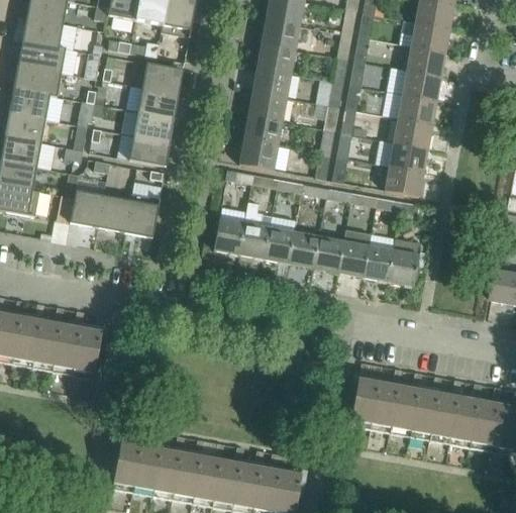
[(28,0),(26,16),(64,22),(68,0),(74,1),(69,0),(28,0)]
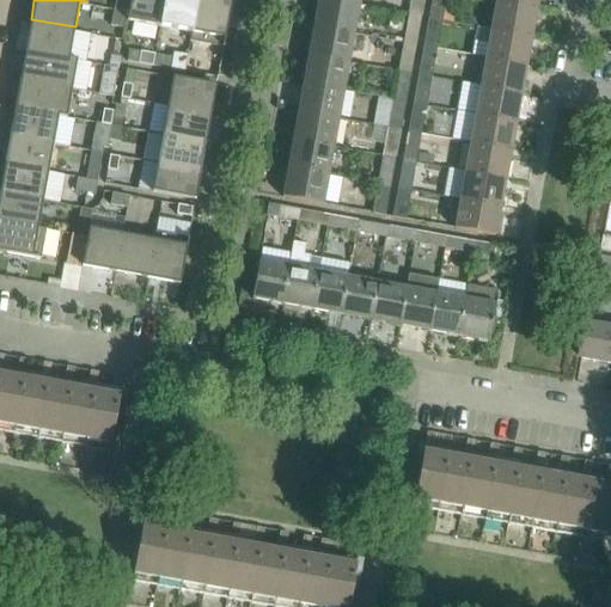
[(130,0),(129,8),(128,17),(162,23),(165,0),(130,0)]
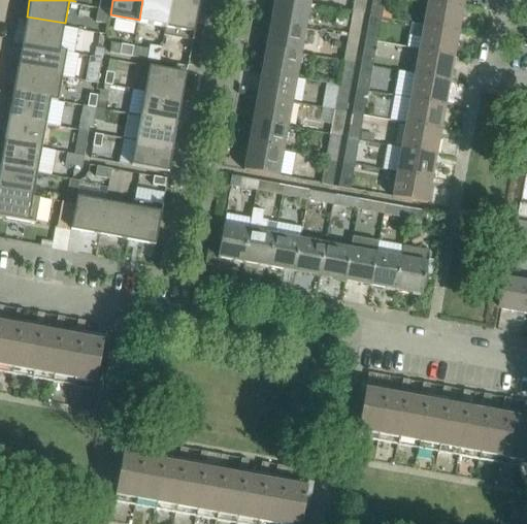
[(142,0),(139,20),(165,25),(164,32),(169,0),(142,0)]
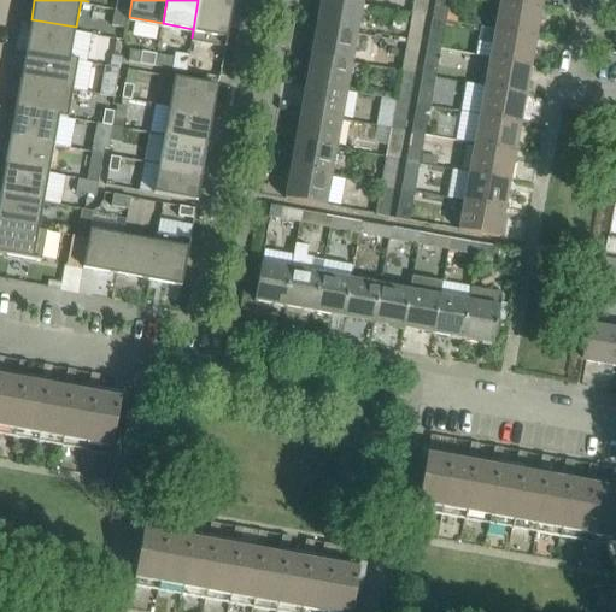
[(198,0),(192,37),(226,43),(234,0),(198,0)]
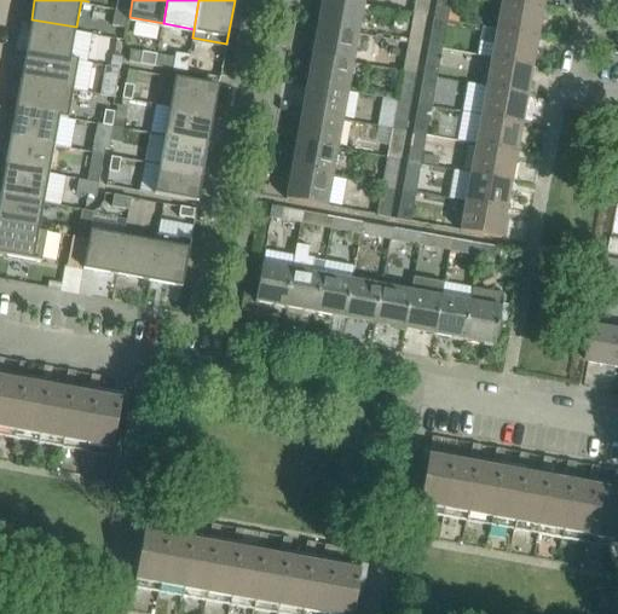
[(322,0),(318,23),(358,30),(364,1),(357,0),(322,0)]
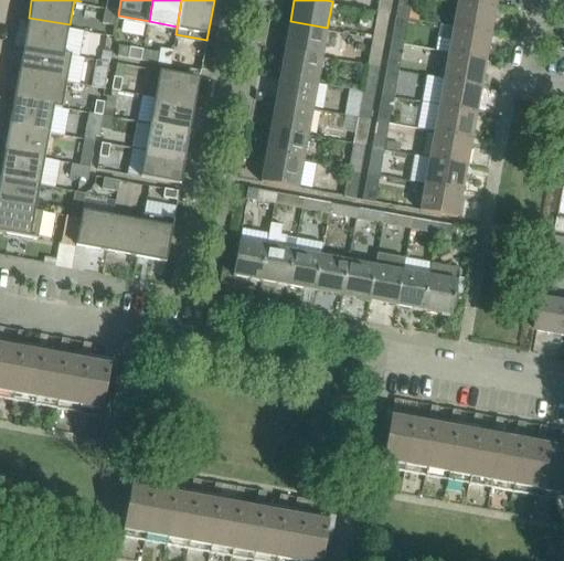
[(390,12),(391,0),(379,0),(378,10),(390,12)]
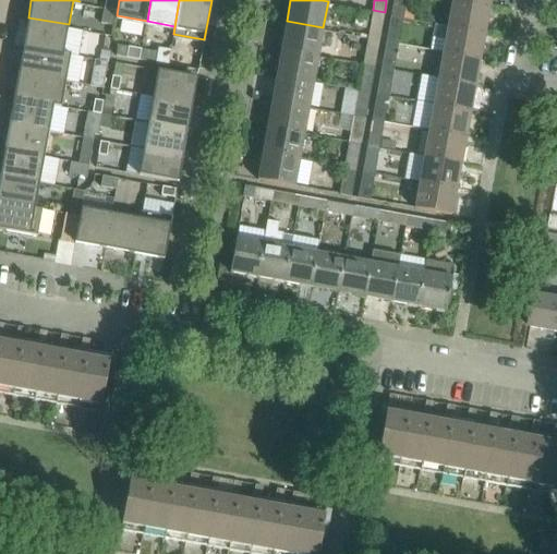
[(403,15),(406,0),(394,0),(391,13),(403,15)]
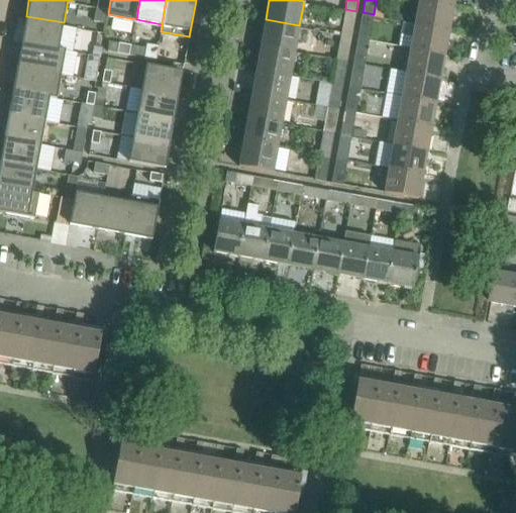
[(419,0),(415,21),(449,27),(453,4),(434,0),(419,0)]
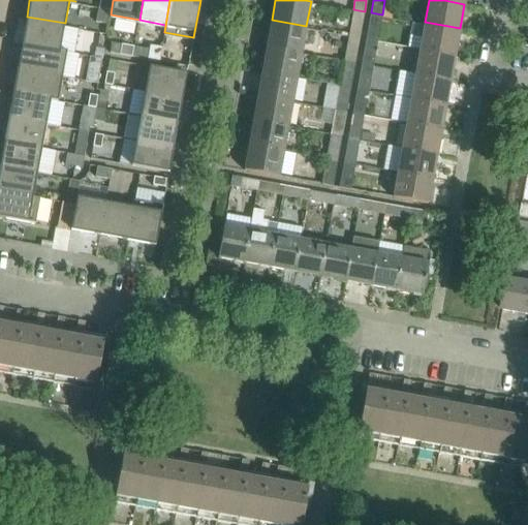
[(110,8),(98,6),(96,19),(107,21),(110,8)]
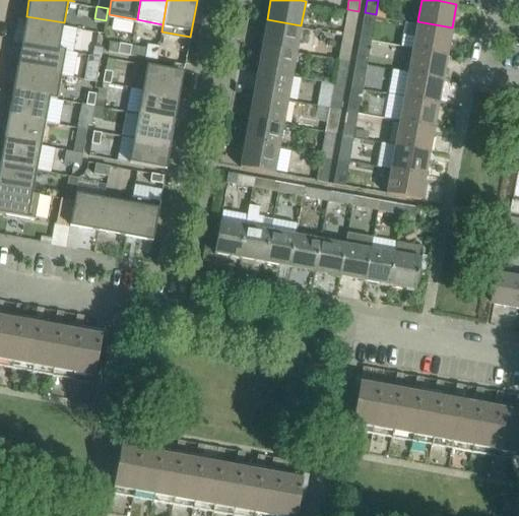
[(354,35),(359,11),(347,9),(343,33),(354,35)]
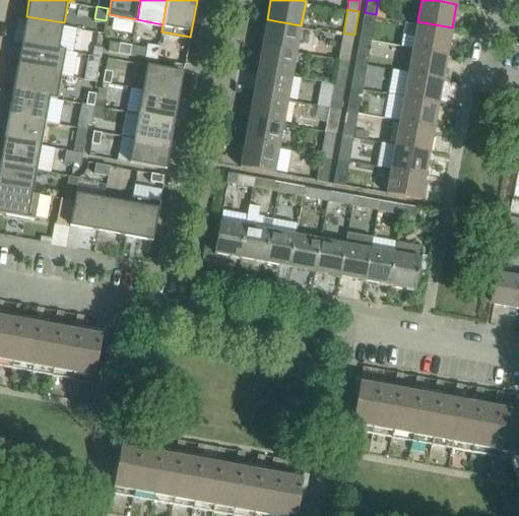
[(361,36),(372,38),(376,14),(365,12),(361,36)]
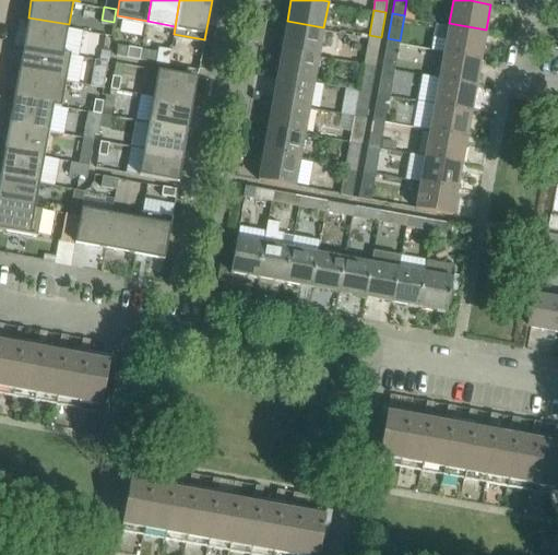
[(28,16),(23,44),(24,44),(71,52),(71,51),(79,52),(83,27),(69,24),(28,18),(28,16)]
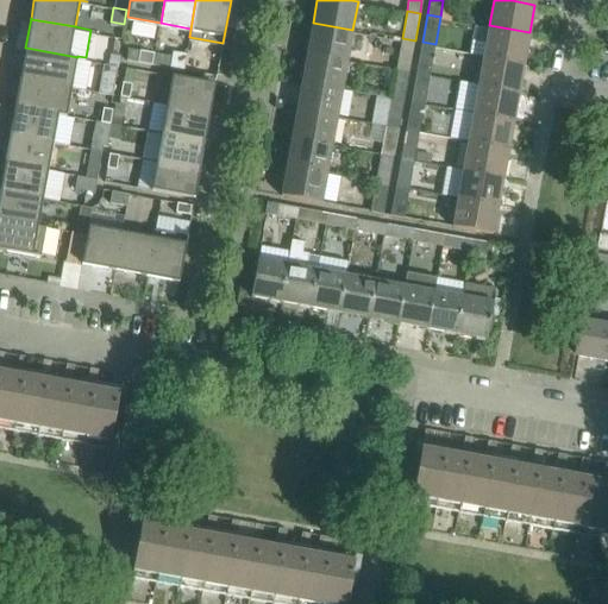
[(313,23),(308,51),(348,58),(352,30),(313,23)]
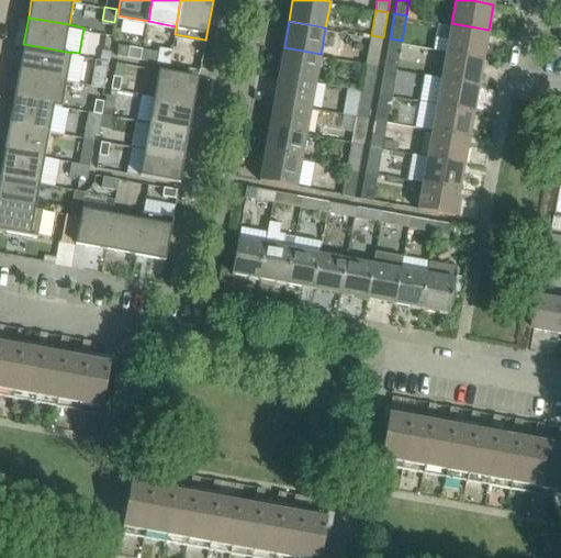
[(451,23),(447,49),(483,56),(489,30),(451,23)]
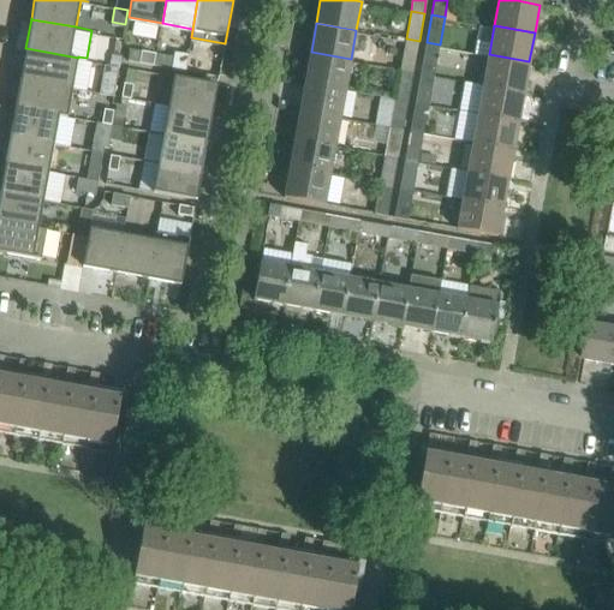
[(406,39),(400,67),(413,70),(419,41),(406,39)]
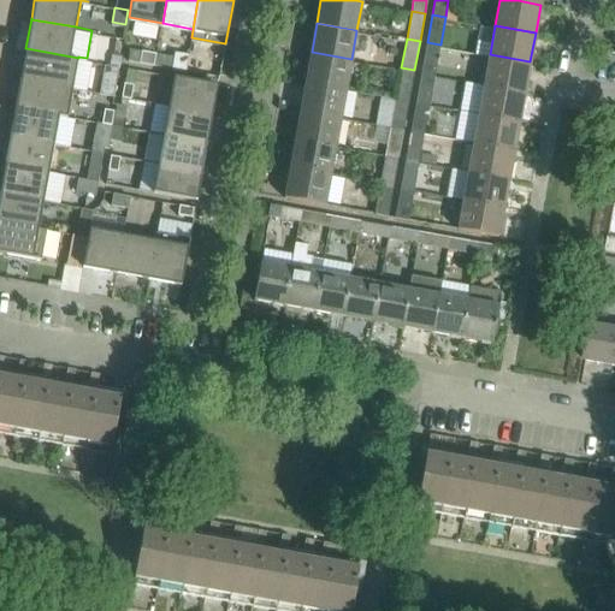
[(427,42),(421,71),(435,73),(441,45),(427,42)]
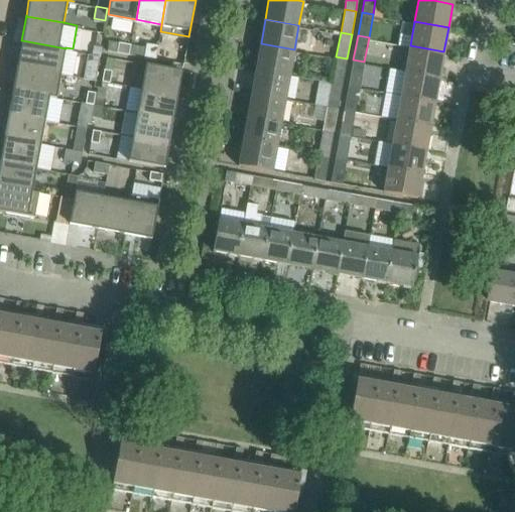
[(22,40),(18,64),(61,72),(66,48),(22,40)]
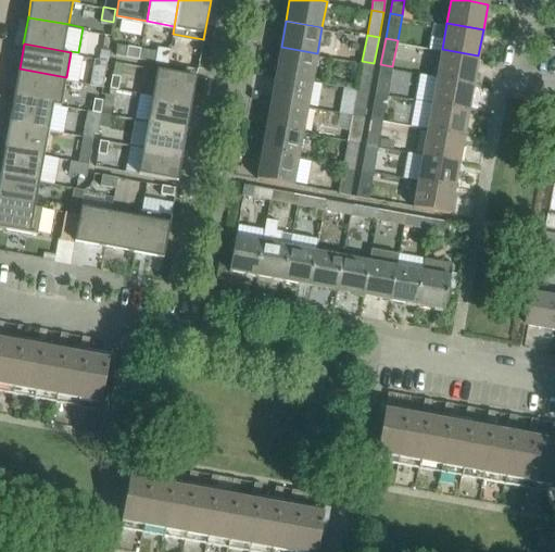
[(127,54),(139,57),(141,47),(128,45),(127,54)]
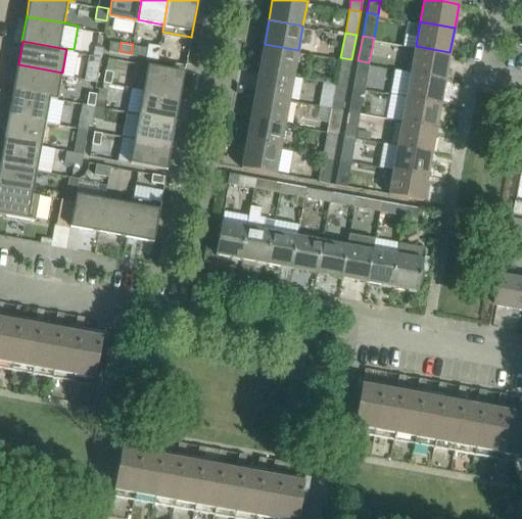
[(265,44),(259,68),(294,75),(298,50),(265,44)]
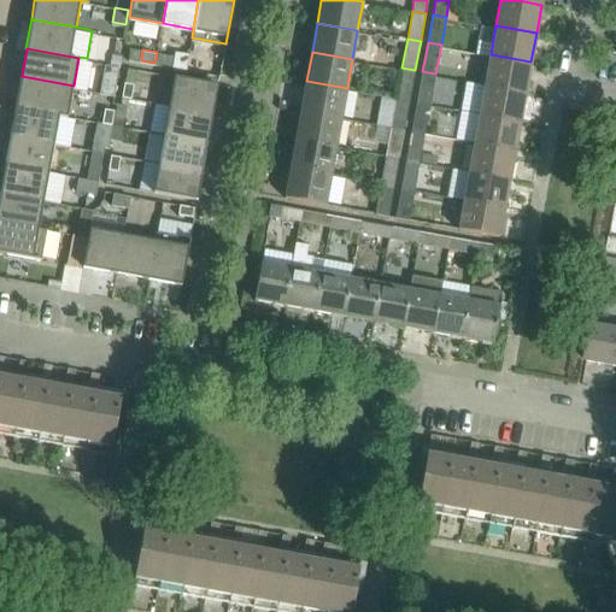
[(176,53),(174,66),(187,69),(189,54),(176,53)]
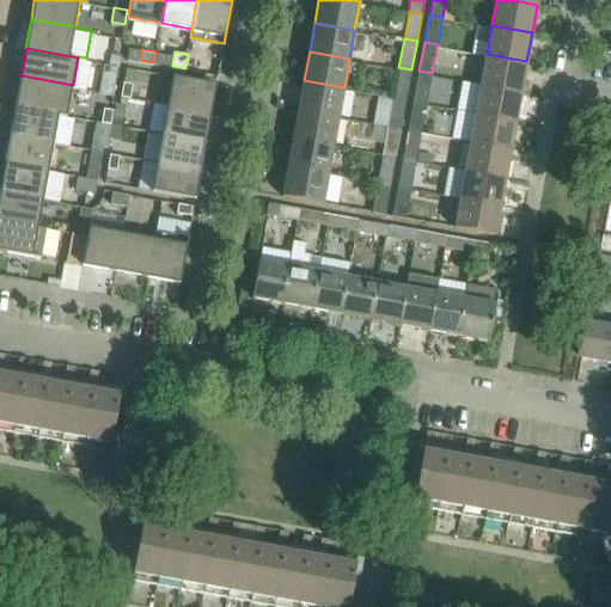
[(120,55),(112,54),(110,54),(109,62),(118,65),(120,55)]
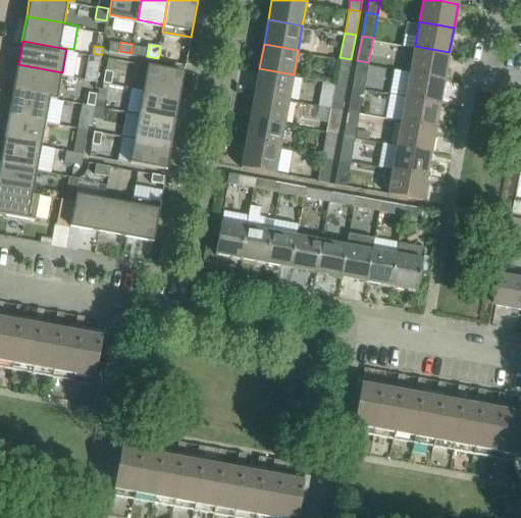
[(449,52),(415,46),(411,70),(445,76),(449,52)]
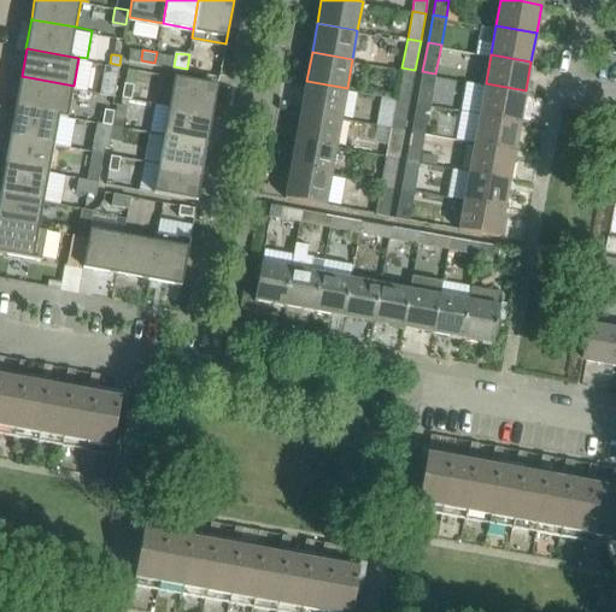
[(119,65),(110,63),(105,63),(100,90),(113,94),(119,65)]
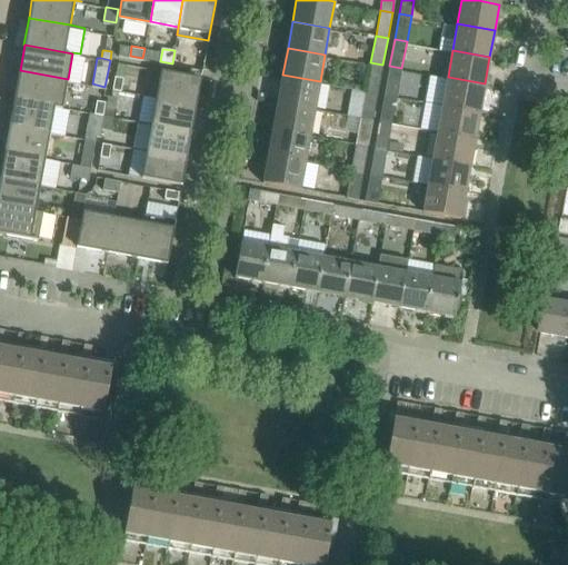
[(378,91),(382,65),(370,62),(366,89),(378,91)]
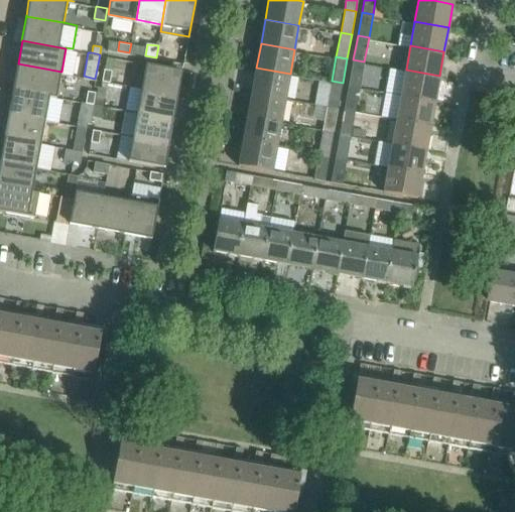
[(364,61),(353,59),(349,84),(360,86),(364,61)]
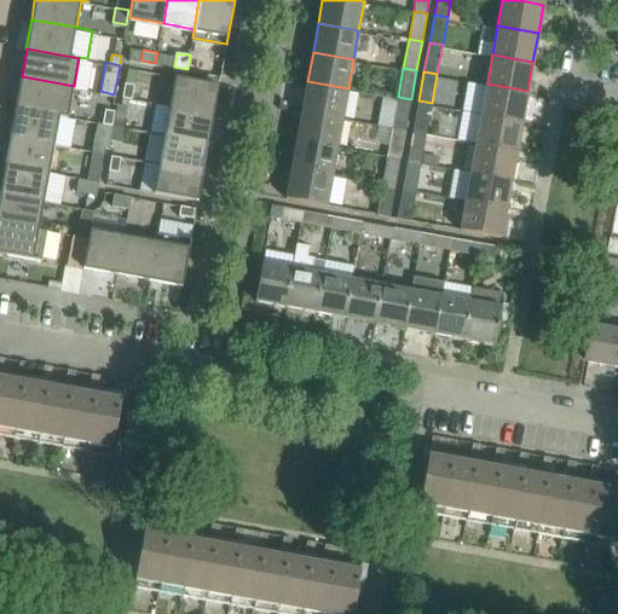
[(214,111),(219,82),(175,75),(171,103),(214,111)]
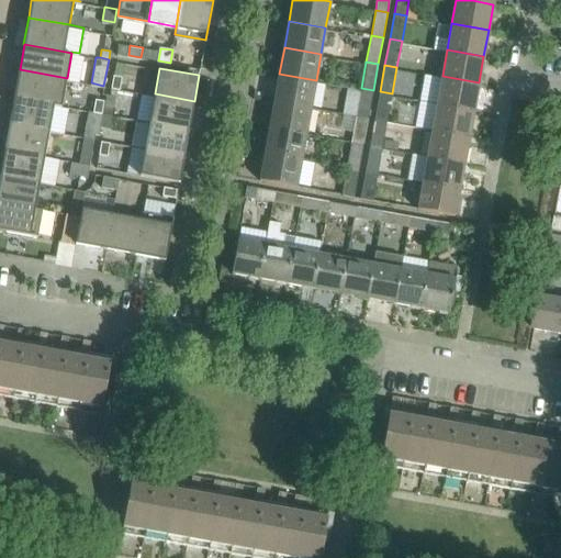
[(14,96),(62,104),(67,78),(20,69),(19,69),(14,96)]
